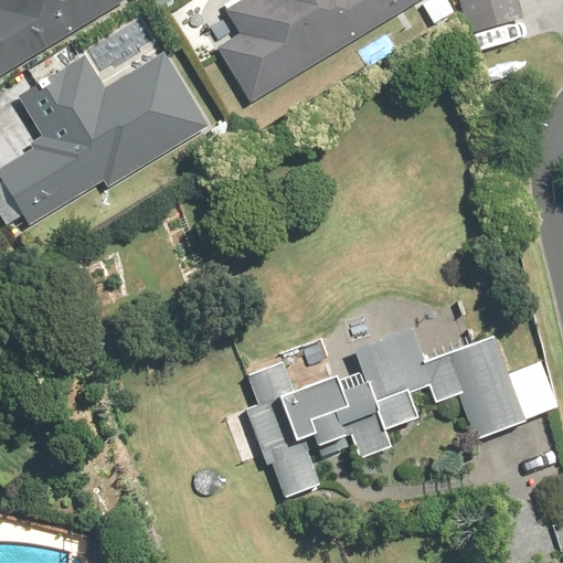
[(0,0),(0,82),(127,0),(0,0)]
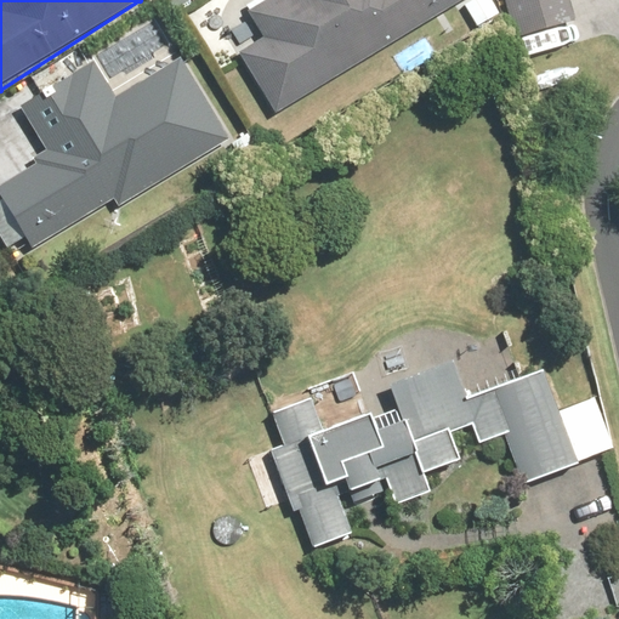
[(263,37),(238,52),(277,114),(459,0),(251,0),(244,5),(263,37)]
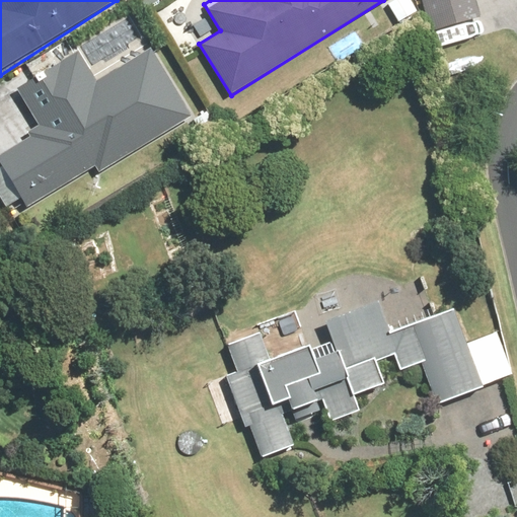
[(419,0),(429,37),(482,22),(474,0),(419,0)]
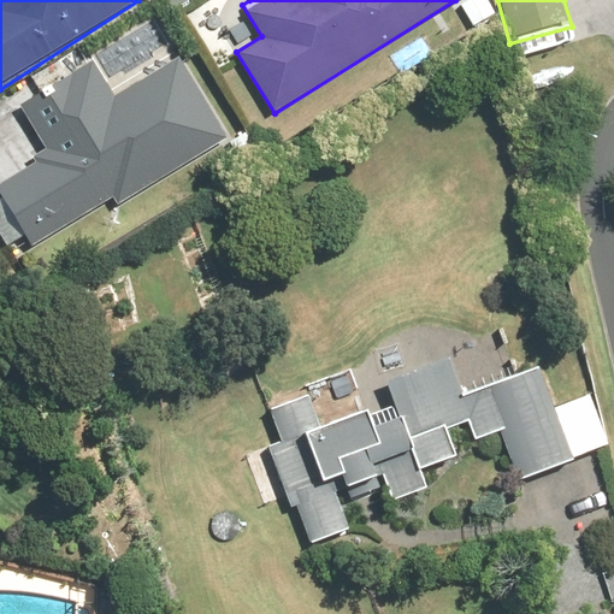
[(96,59),(18,105),(43,147),(30,154),(34,163),(0,182),(0,195),(31,248),(114,199),(119,207),(230,142),(179,55),(117,93),(96,59)]
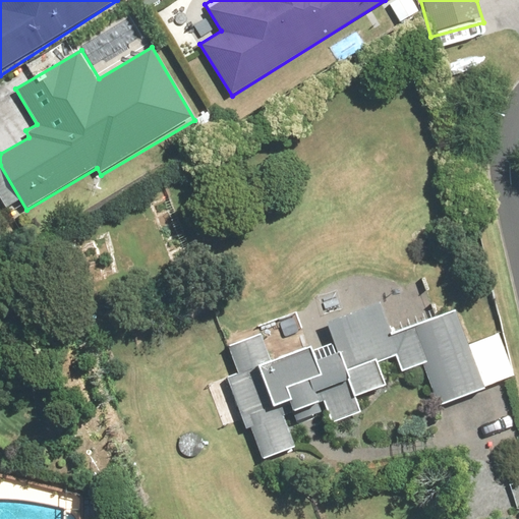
[(273,322),(225,341),(237,371),(207,384),(224,424),(238,417),(256,461),(297,445),(288,424),(319,411),(325,425),(361,410),(355,394),(381,383),(372,364),(394,355),(400,371),(424,361),(443,404),(512,376),(494,332),(464,343),(451,310),(388,337),(373,302),(281,341),(273,322)]
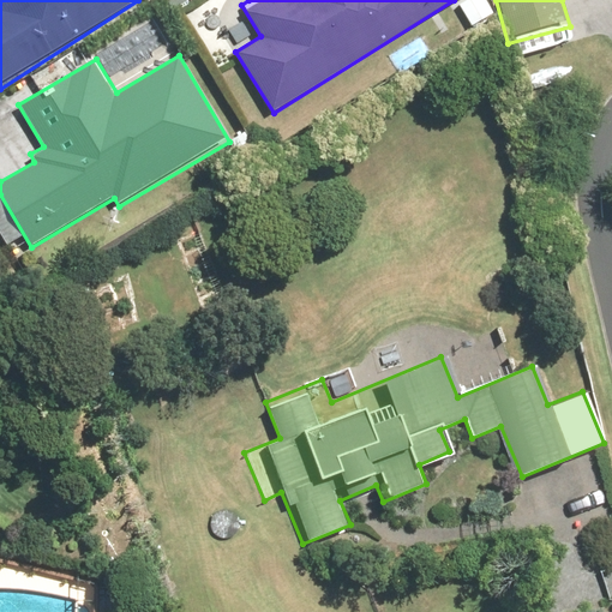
All buildings are outlined.
